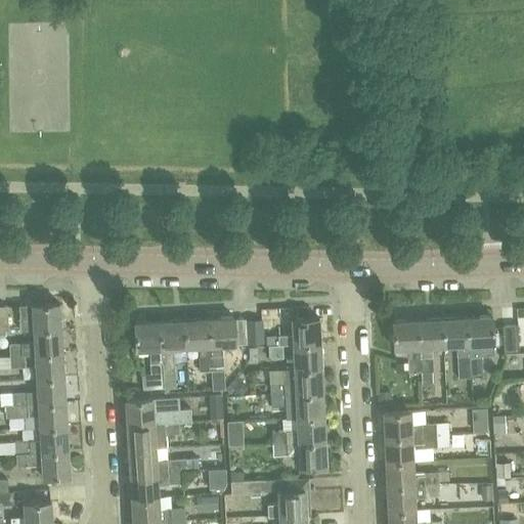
[(62,304),(35,306),(35,303),(19,304),(20,330),(36,329),(36,331),(63,329),(62,304)]
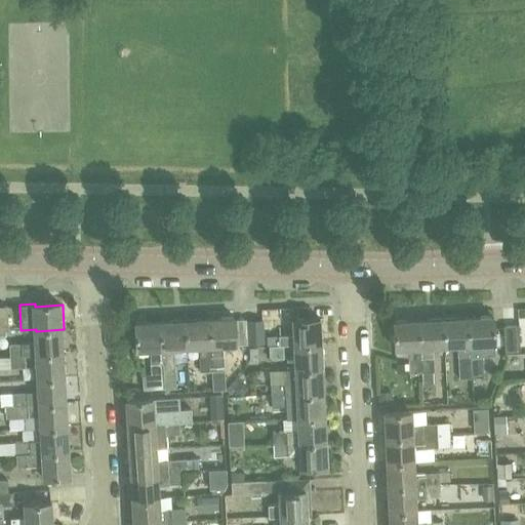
[(0,330),(9,330),(7,306),(0,306),(0,330)]
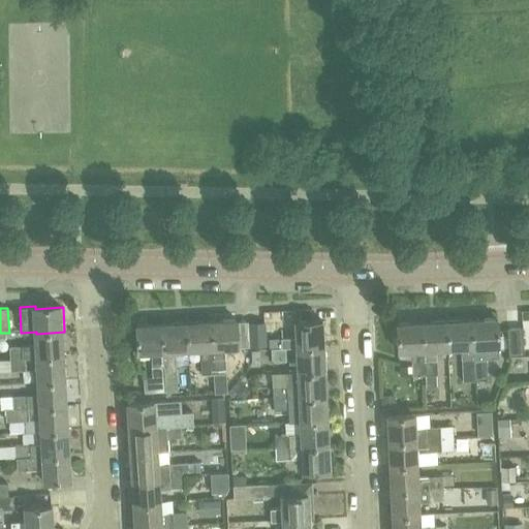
[(498,320),(472,321),(475,380),(487,379),(487,371),(486,356),(499,355),(499,346),(498,320)]
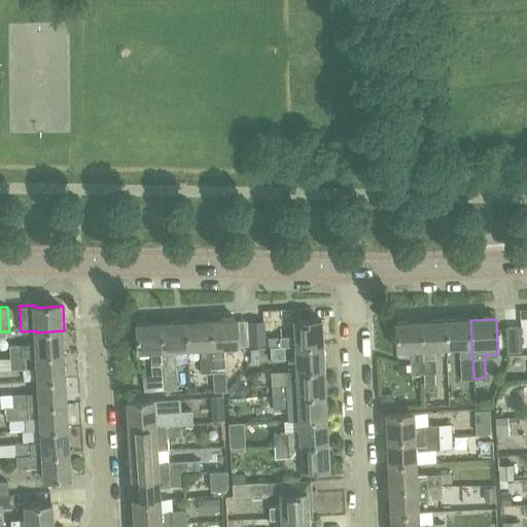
[(238,320),(213,321),(216,390),(225,390),(224,372),(224,356),(223,347),(239,346),(238,320)]
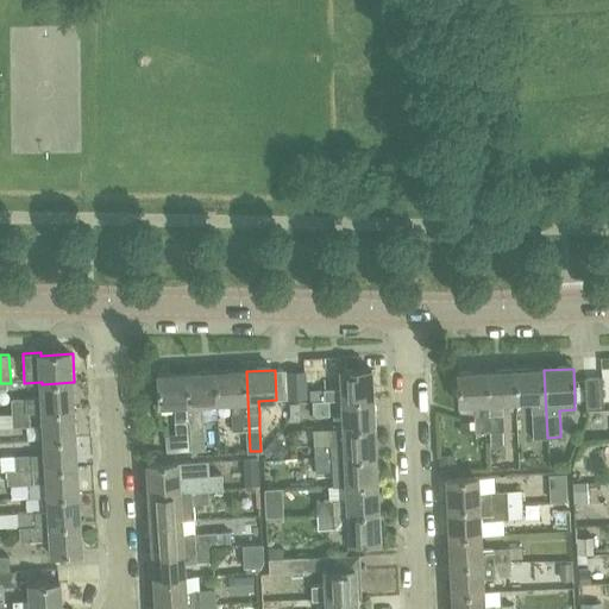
[(341,372),(343,401),(375,400),(374,370),(341,372)]
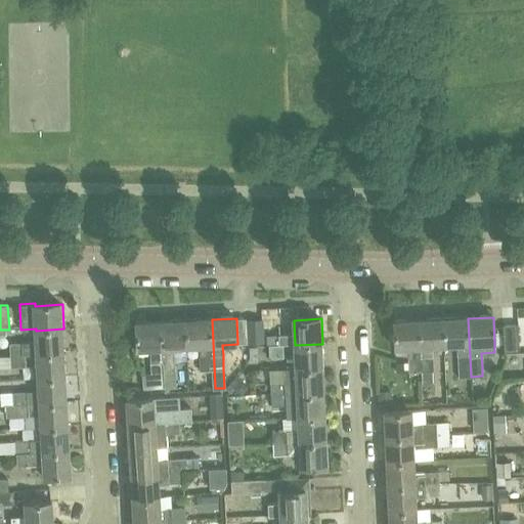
[(468,318),(443,319),(444,345),(455,345),(457,378),(471,377),(468,318)]
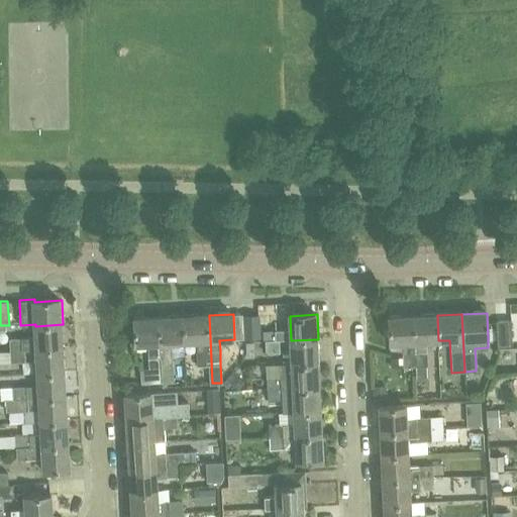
[(209,315),(185,316),(186,342),(195,341),(196,351),(195,351),(196,360),(197,366),(209,365),(209,370),(201,370),(202,384),(212,383),(209,315)]
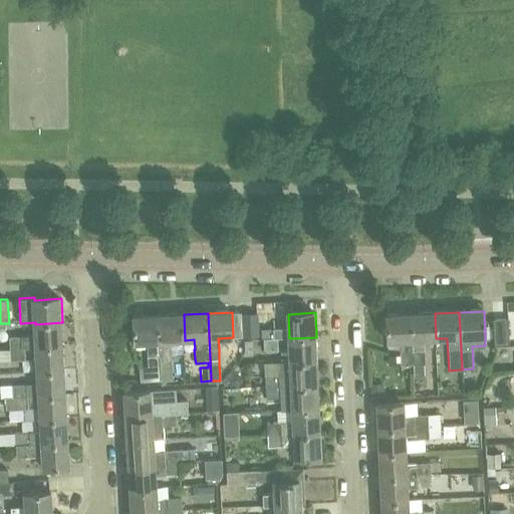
[(241,326),(255,326),(255,313),(240,314),(241,326)]
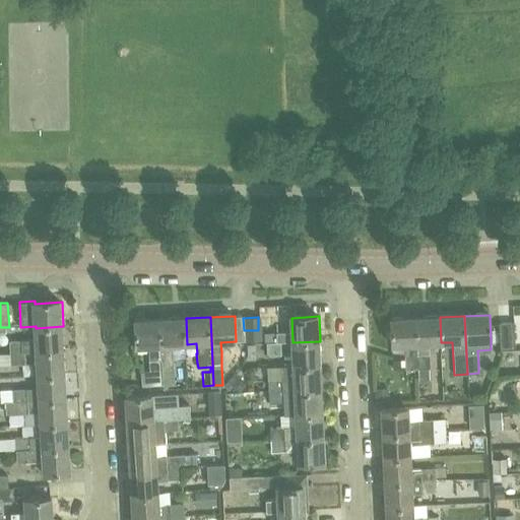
[(440,317),(415,318),(416,343),(441,342),(440,317)]
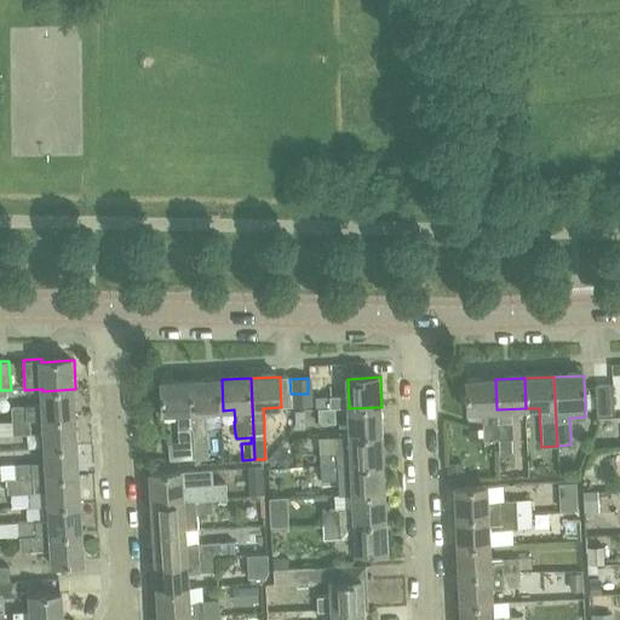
[(222,379),(193,380),(196,458),(208,457),(206,412),(223,411),(222,379)]
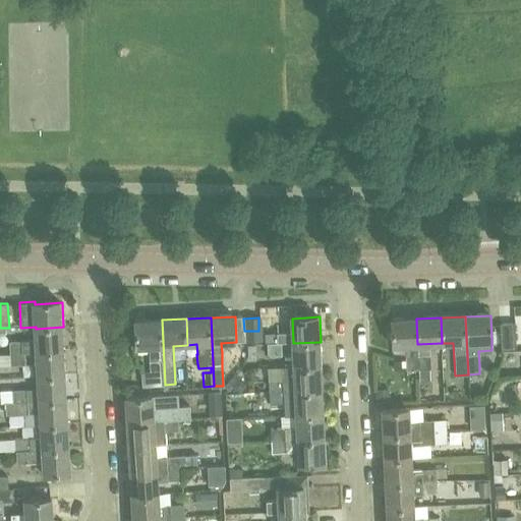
[(393,345),(404,345),(405,369),(418,368),(418,354),(417,354),(416,344),(417,344),(416,319),(392,320),(393,345)]
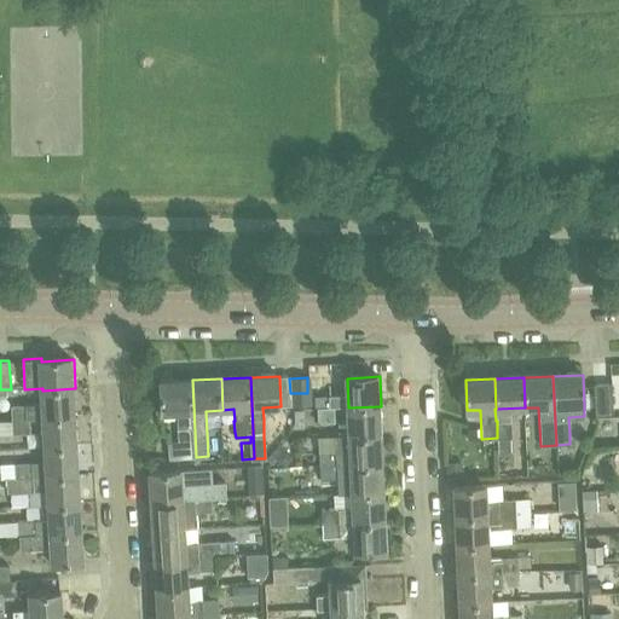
[(165,412),(177,412),(177,427),(178,427),(178,440),(168,440),(169,458),(196,457),(192,380),(163,382),(165,412)]
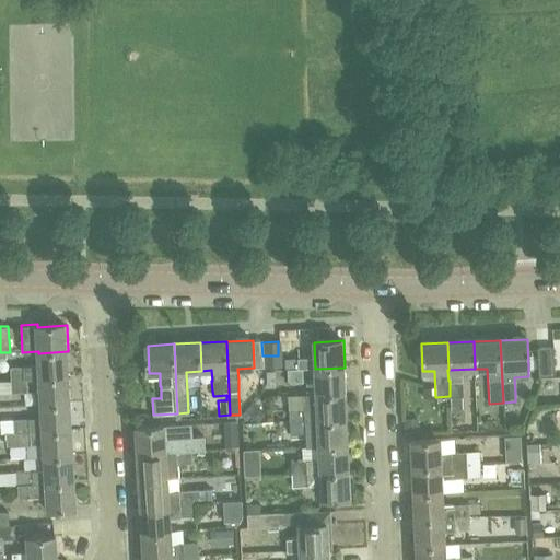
[(538,376),(555,375),(552,346),(537,347),(538,376)]
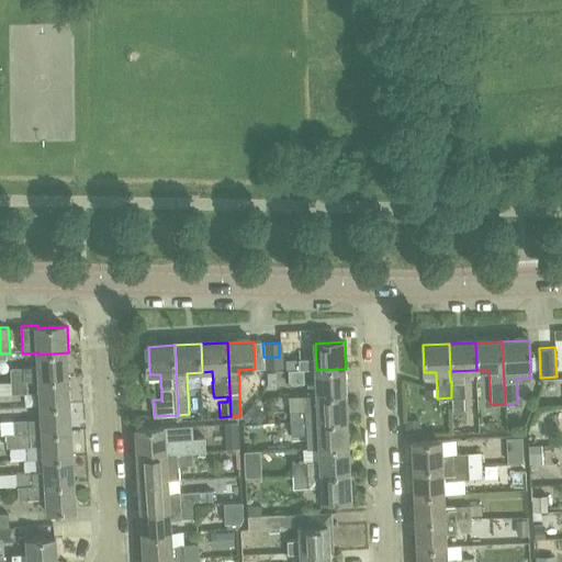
[(10,368),(11,383),(26,382),(26,380),(41,379),(41,381),(69,379),(68,352),(38,355),(40,366),(22,367),(10,368)]
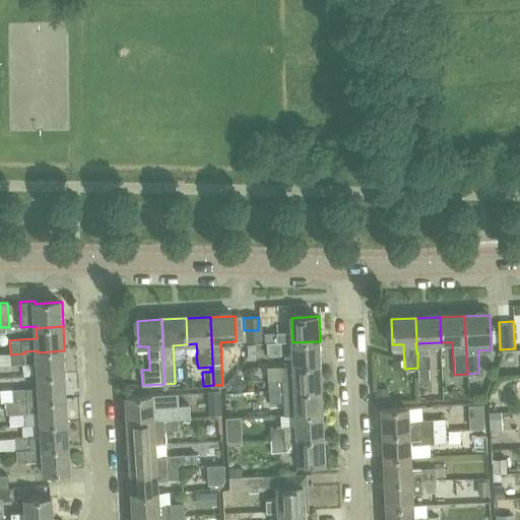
[(266,353),(281,353),(280,340),(265,341),(266,353)]
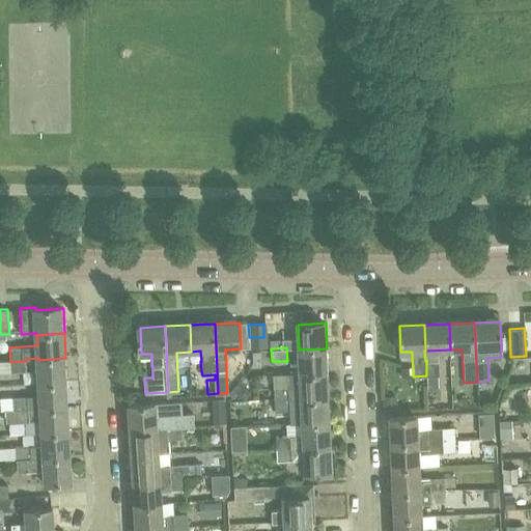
[(299,350),(300,372),(300,374),(328,373),(327,348),(299,350)]
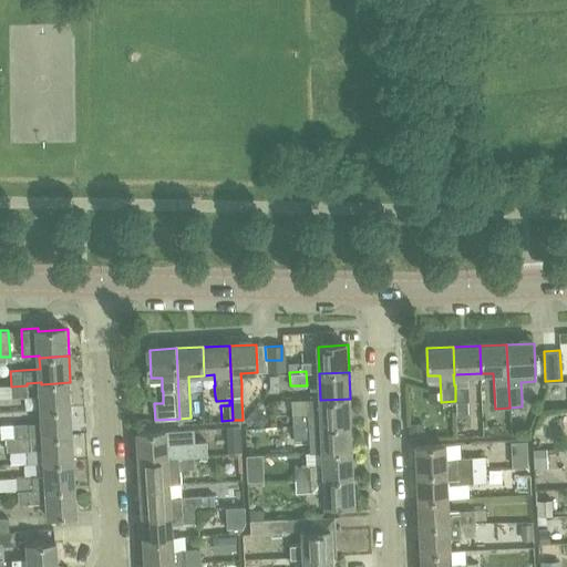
[(70,382),(41,384),(42,411),(72,409),(70,382)]
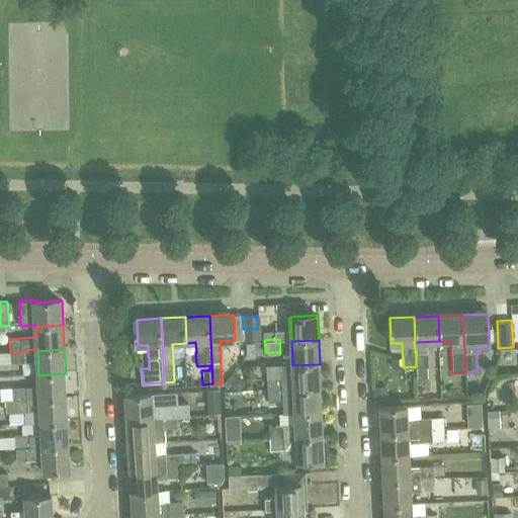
[(24,352),(10,353),(10,363),(25,362),(24,352)]
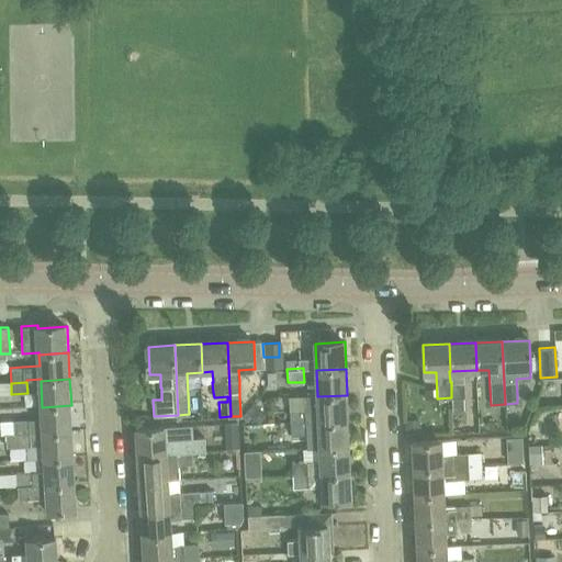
[(96,409),(89,391),(78,394),(85,413),(96,409)]
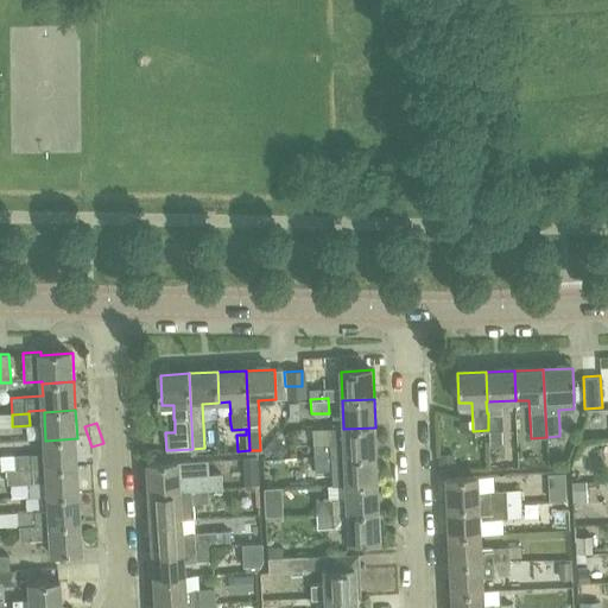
[(312,442),(314,460),(377,456),(375,428),(343,429),(343,426),(328,426),(329,442),(312,442)]
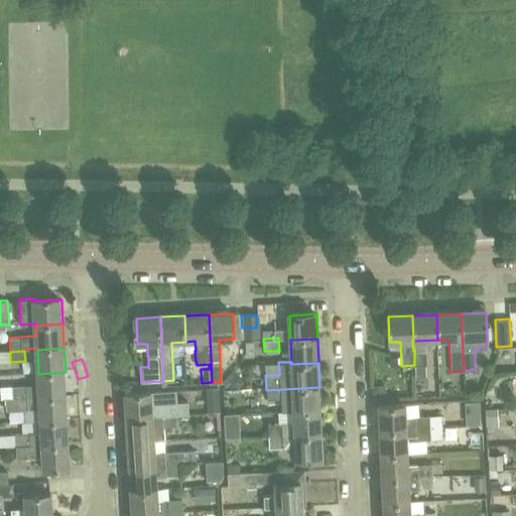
[(5,397),(5,400),(67,396),(66,372),(38,374),(39,384),(26,384),(26,385),(12,386),(13,397),(5,397)]
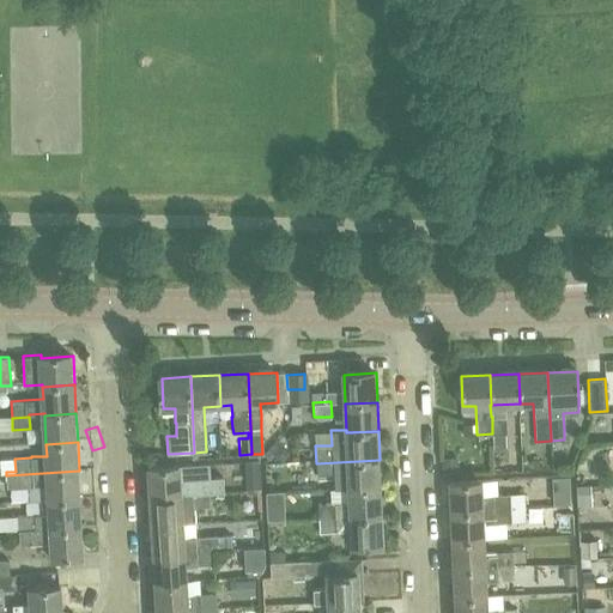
[(457,471),(457,457),(442,457),(443,472),(457,471)]
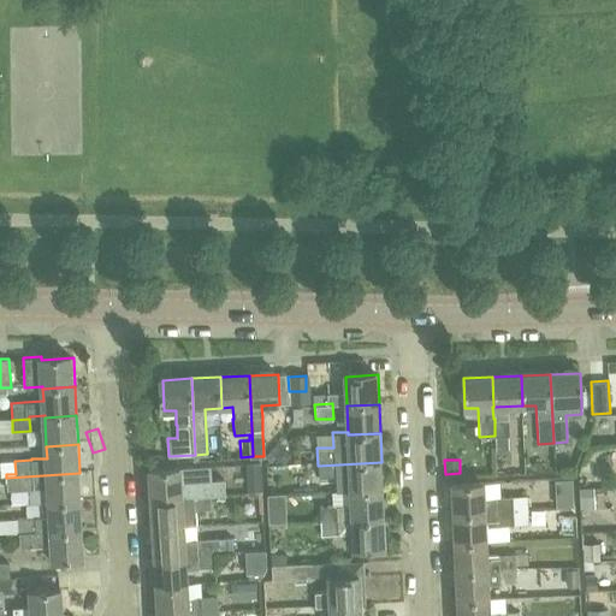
[(261,491),(261,462),(246,462),(247,491),(261,491)]
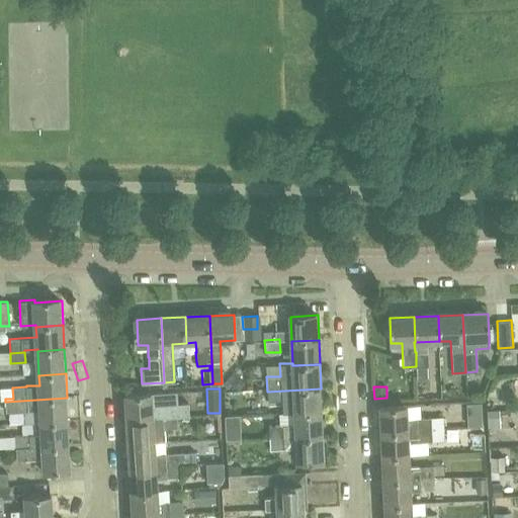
[(321,389),(267,392),(267,401),(281,401),(282,413),(294,413),(295,415),(323,414),(321,389)]
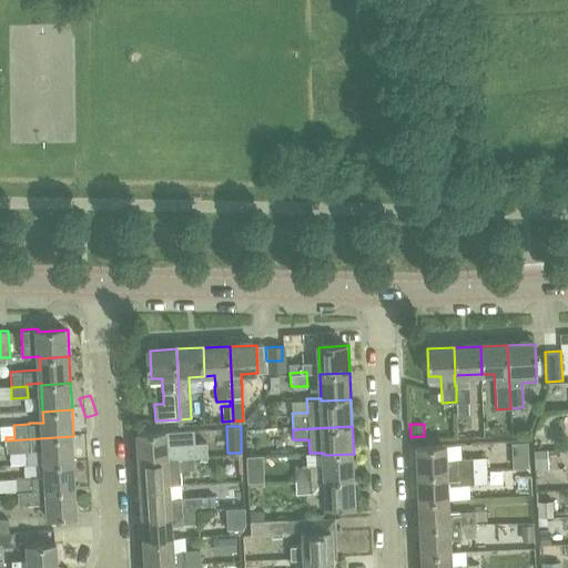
[(139,434),(141,460),(194,457),(194,456),(208,455),(206,440),(195,442),(194,429),(169,433),(139,434)]
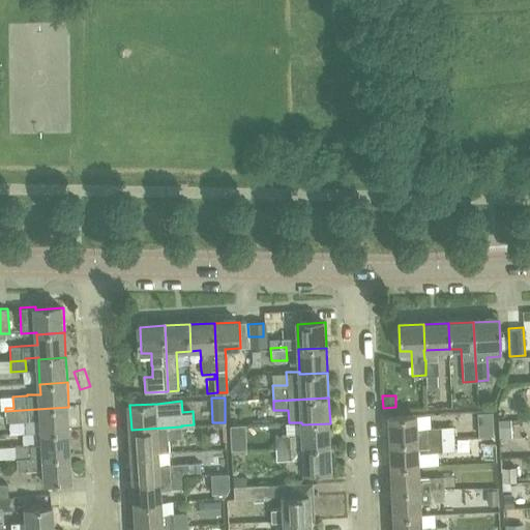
[(68,407),(5,411),(6,420),(13,420),(28,419),(41,419),(42,434),(70,432),(68,407)]
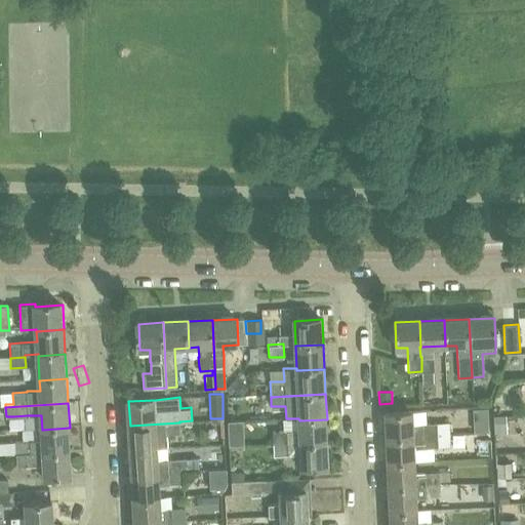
[(386,412),(387,436),(437,434),(437,422),(422,423),(414,423),(413,410),(386,412)]
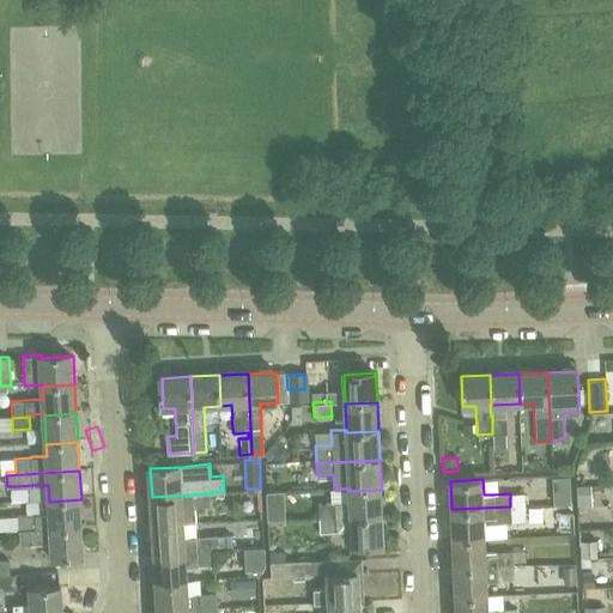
[(593,507),(593,486),(580,486),(580,507),(593,507)]
